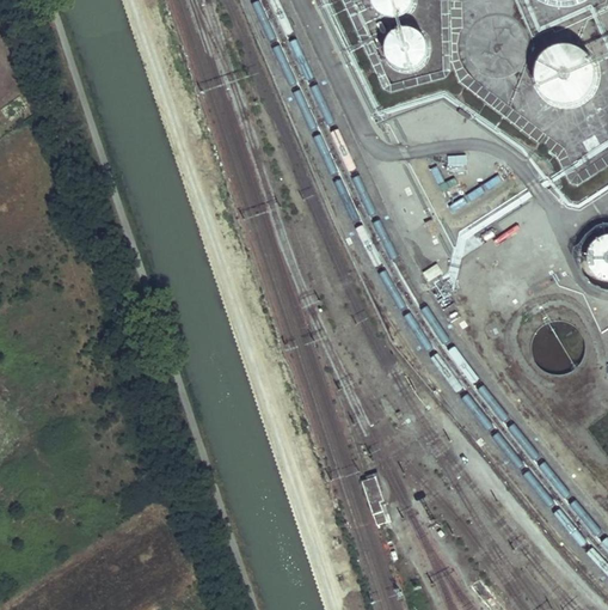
[(370,0),(373,6),(378,10),(382,13),(388,14),(394,14),(400,12),(405,8),(409,4),(410,0),(370,0)]
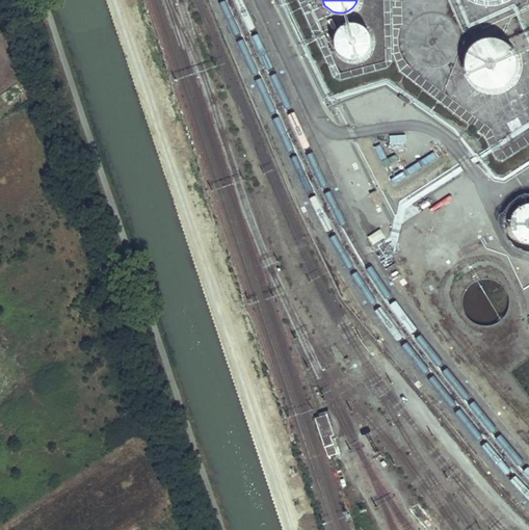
[(334,24),(329,17),(324,19),(328,27),(334,24)]
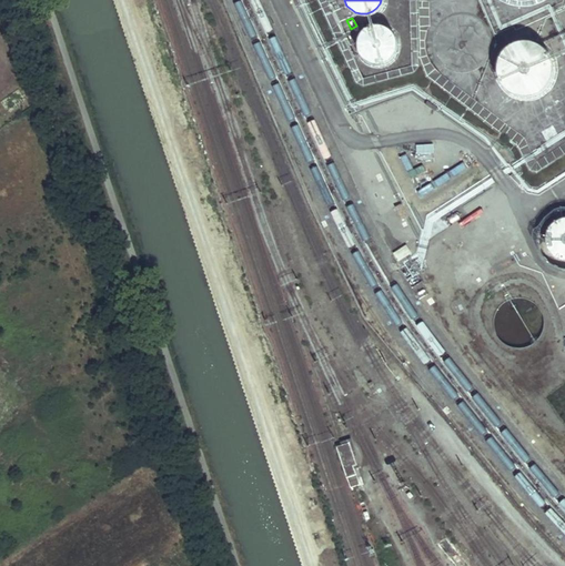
[(380,24),(374,23),(370,24),(364,27),(361,31),(357,36),(356,40),(356,46),(357,50),(361,56),(364,59),(369,61),(374,62),(379,62),(384,60),(389,58),(392,53),(394,49),(395,43),(394,38),(392,33),(389,29),(385,26),(380,24)]
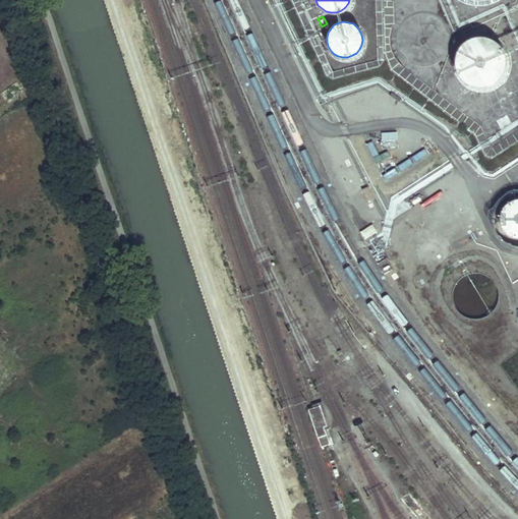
[(483,37),(478,37),(472,38),(467,40),(463,43),(459,47),(456,52),(454,57),(454,62),(454,67),(456,73),(459,77),(463,81),(467,84),(472,87),(478,88),(483,88),(488,85),(494,83),(498,79),(501,75),(504,70),(505,65),(505,59),(504,54),(502,49),(498,45),(494,41),(488,39),(483,37)]
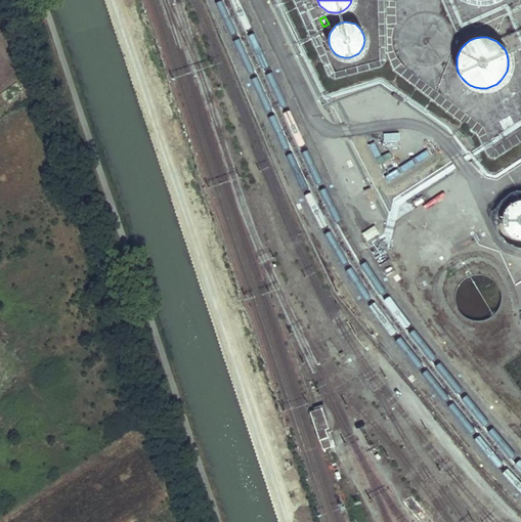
[(368,186),(361,189),(366,201),(373,199),(368,186)]
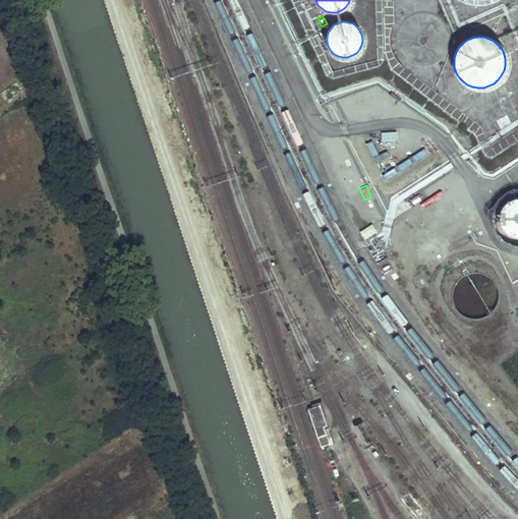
[(517,197),(517,198),(512,199),(507,203),(503,207),(500,212),(499,217),(500,223),(502,228),(506,233),(510,236),(516,237),(517,237),(517,197)]
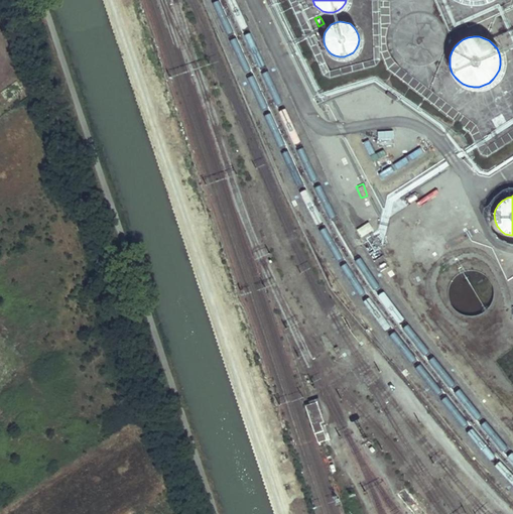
[(358,236),(371,229),(367,221),(354,228),(358,236)]
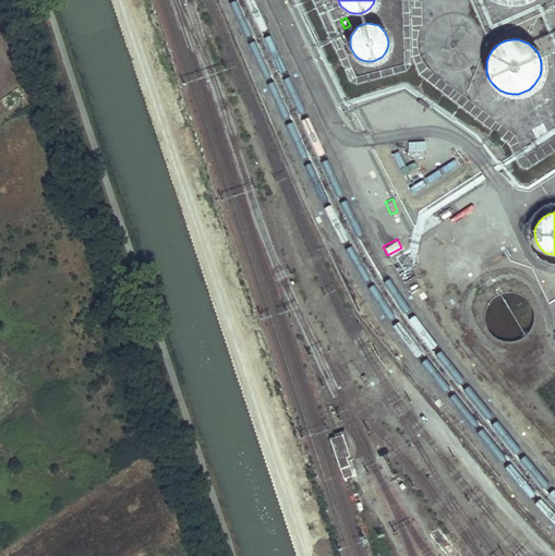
[(530,323),(531,315),(530,307),(527,301),(521,295),(514,291),(506,290),(498,291),(492,295),(486,301),(482,307),(481,315),(482,323),(486,330),(492,336),(498,339),(506,340),(514,339),(521,336),(527,330),(530,323)]
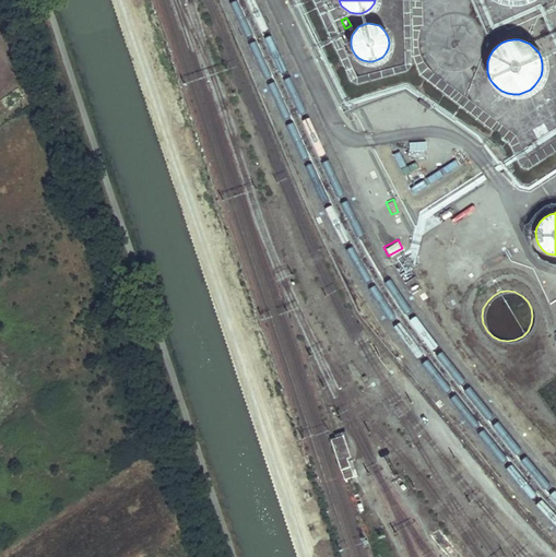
[(444,556),(460,556),(462,556),(435,525),(425,535),(444,556)]
